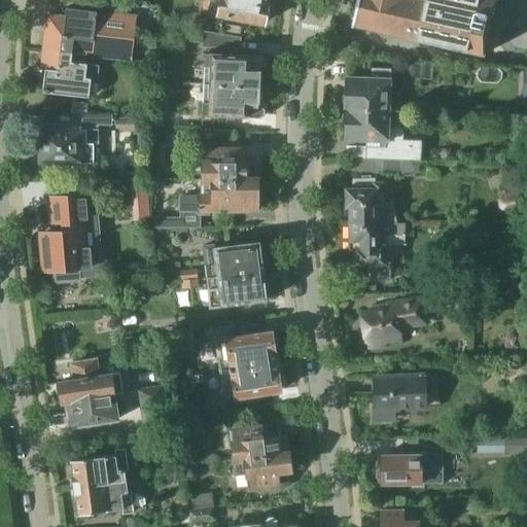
[(89,57),(132,62),(138,15),(123,13),(124,0),(90,0),(89,10),(66,7),(65,18),(47,15),(43,51),(72,55),(89,57)]
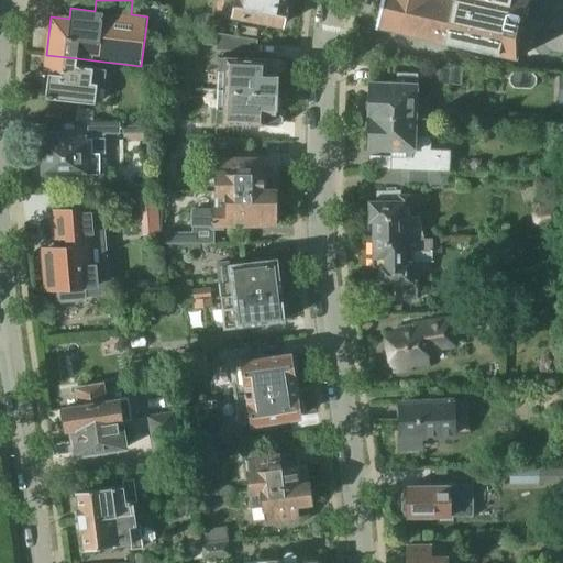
[(289,0),(216,0),(214,13),(217,17),(230,19),(231,15),(285,26),(289,0)]
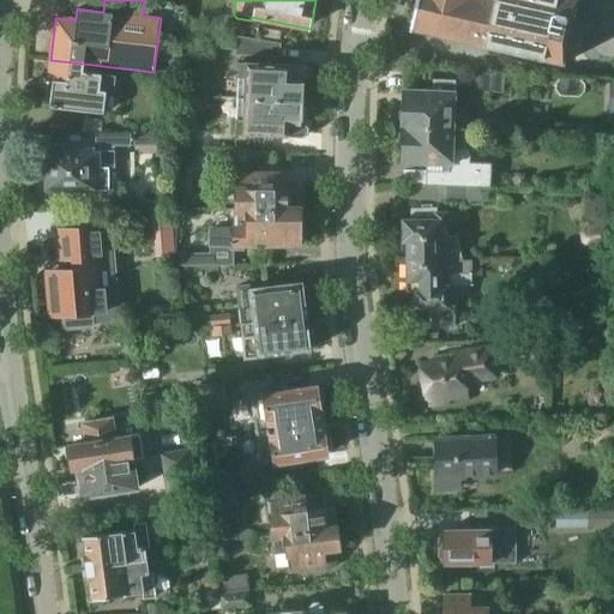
[(415,0),(409,29),(563,64),(577,0),(415,0)]
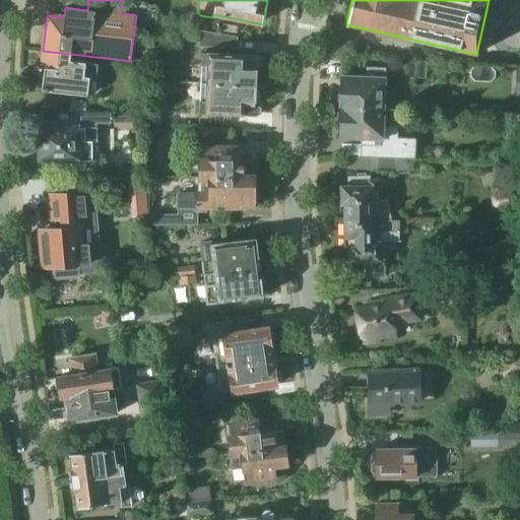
[(221,34),(237,36),(238,26),(223,24),(221,34)]
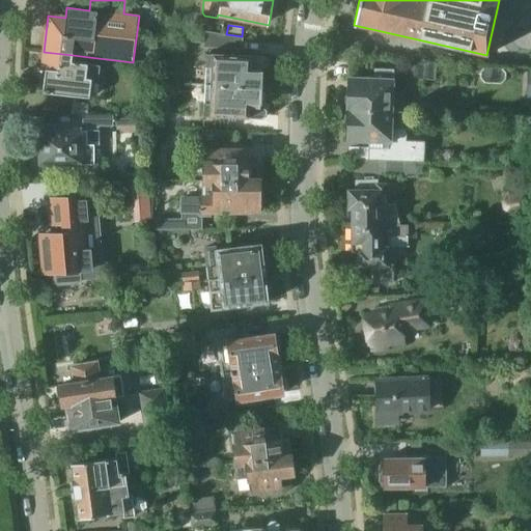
[(204,30),(203,48),(218,48),(219,32),(204,30)]
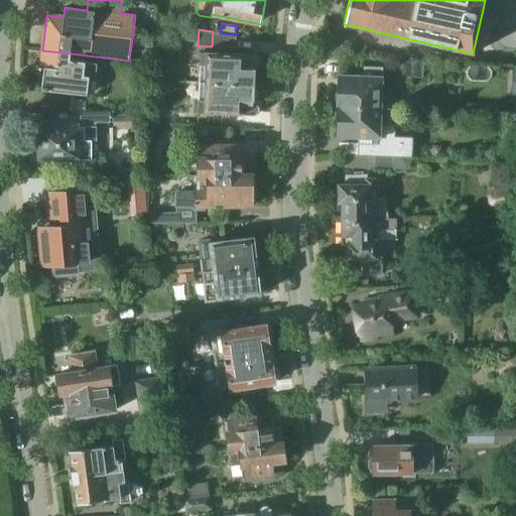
[(71,53),(42,50),(38,80),(42,80),(41,91),(88,95),(90,78),(96,79),(97,63),(70,60),(71,53)]
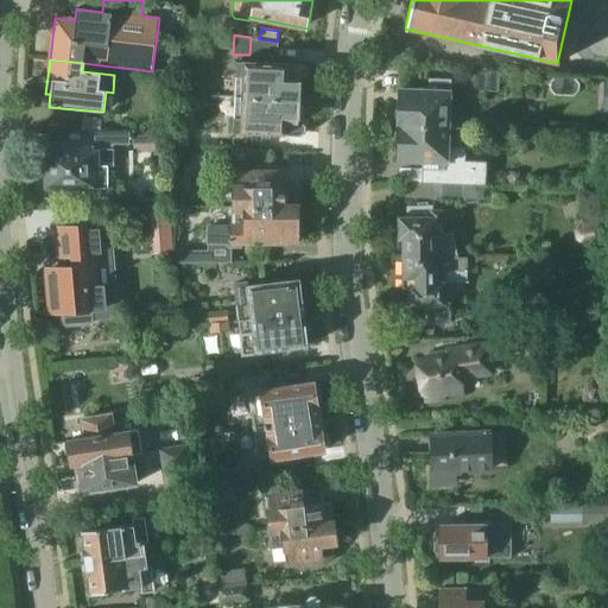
[(235,97),(301,100),(302,78),(306,75),(308,69),(304,65),(238,62),(235,97)]
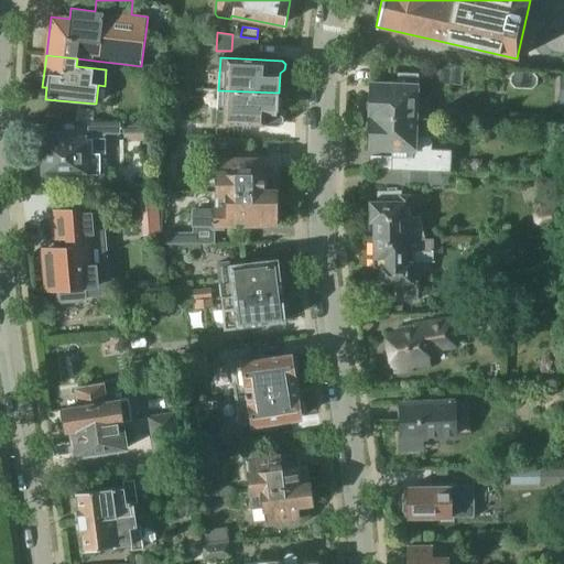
[(436,67),(436,83),(462,85),(463,69),(436,67)]
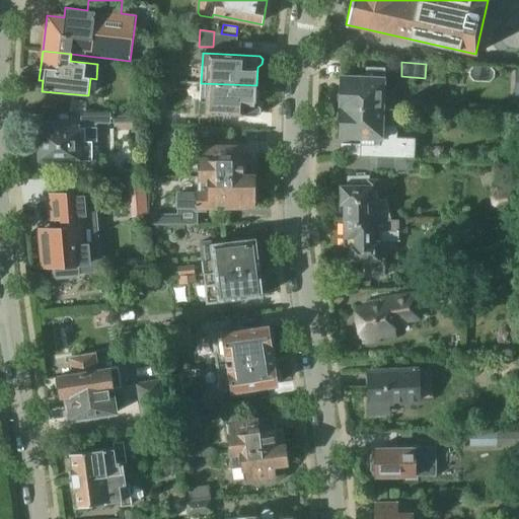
[(342,106),(393,109),(394,90),(385,90),(385,77),(385,67),(366,67),(365,76),(344,75),(342,106)]
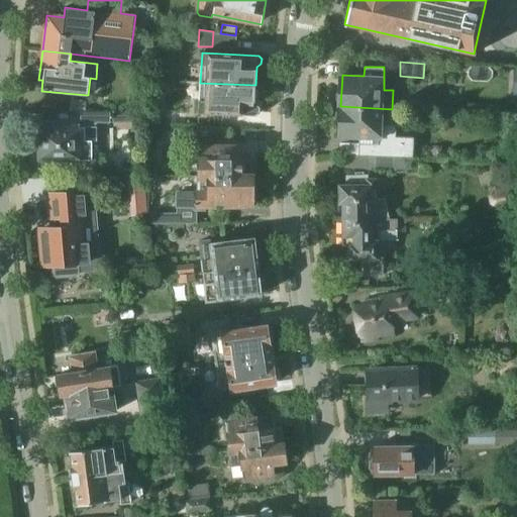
[(255,85),(200,83),(199,112),(255,115),(259,112),(260,107),(254,103),(255,85)]
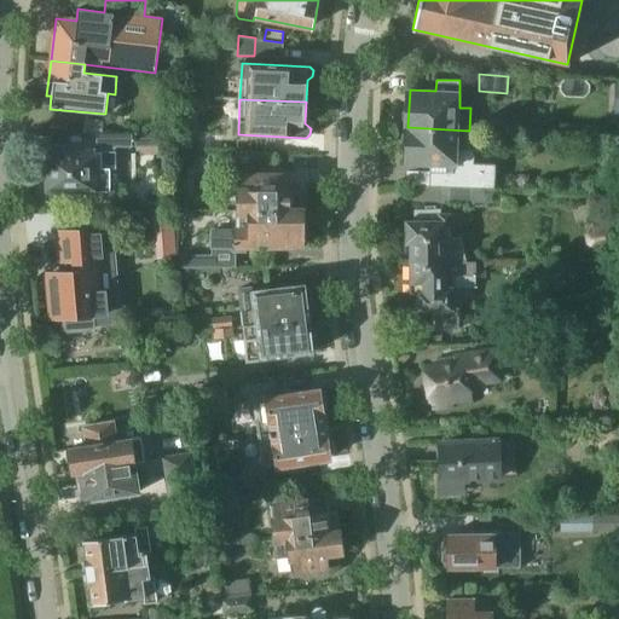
[(84,119),(82,133),(97,133),(103,133),(104,121),(84,119)]
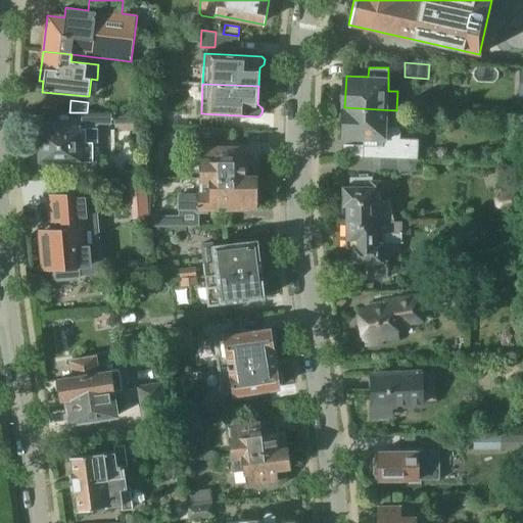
[(372,157),(400,158),(418,159),(418,139),(400,139),(400,127),(395,127),(396,110),(344,107),(343,139),(363,140),(363,145),(343,144),(343,156),(372,157)]
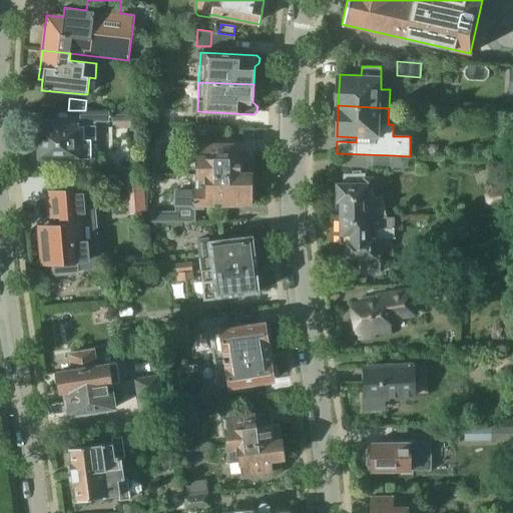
[(148,109),(147,123),(159,123),(159,109),(148,109)]
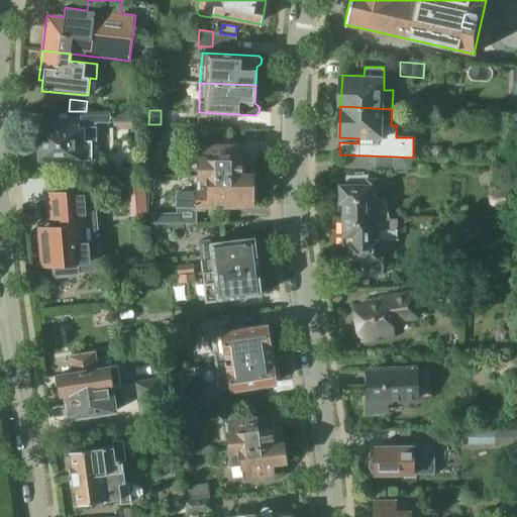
[(81,111),(81,123),(96,123),(110,123),(110,111),(86,111),(81,111)]
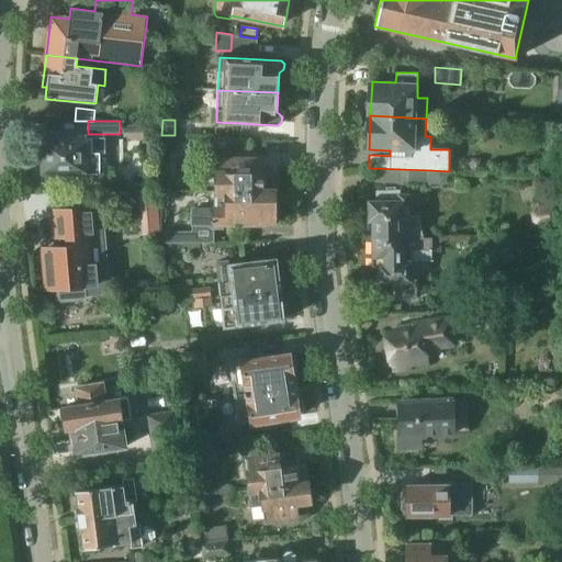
[(43,143),(41,145),(41,150),(43,153),(43,175),(70,175),(72,177),(78,177),(80,175),(100,173),(100,153),(105,153),(104,134),(88,134),(88,137),(43,138),(43,143)]
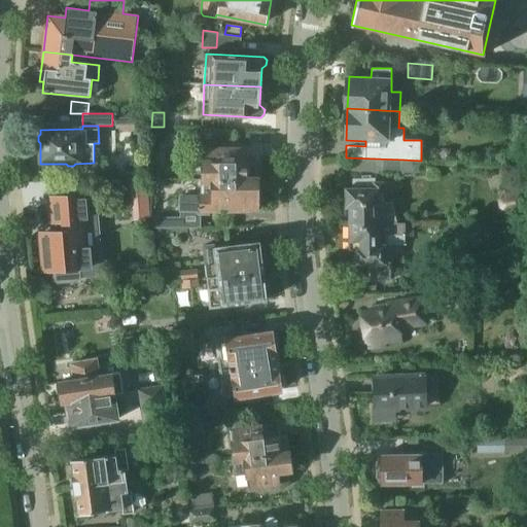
[(202,143),(216,143),(216,130),(202,129),(202,143)]
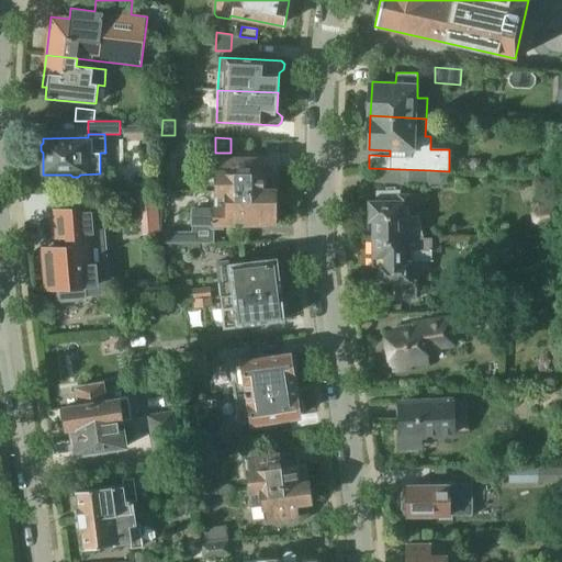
[(215,161),(215,191),(274,192),(274,173),(260,173),(260,160),(215,161)]
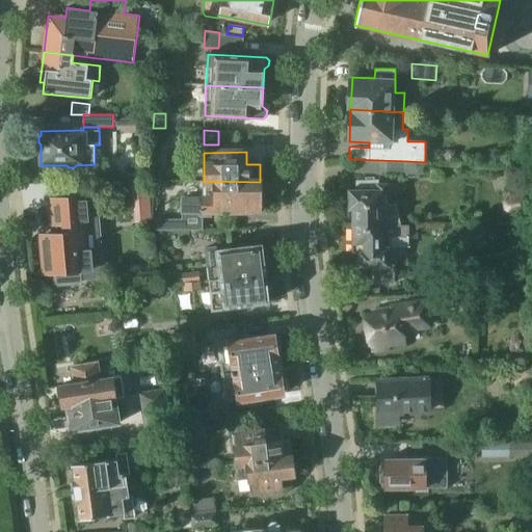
[(407,176),(407,161),(378,160),(378,175),(407,176)]
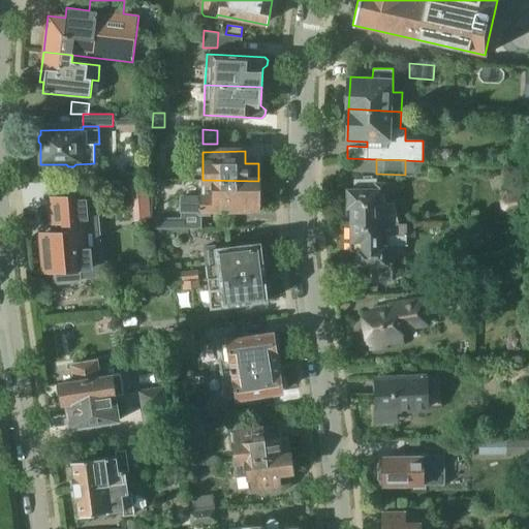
[(258,181),(203,180),(204,197),(181,196),(181,212),(196,212),(199,215),(208,215),(208,209),(258,208),(258,181)]
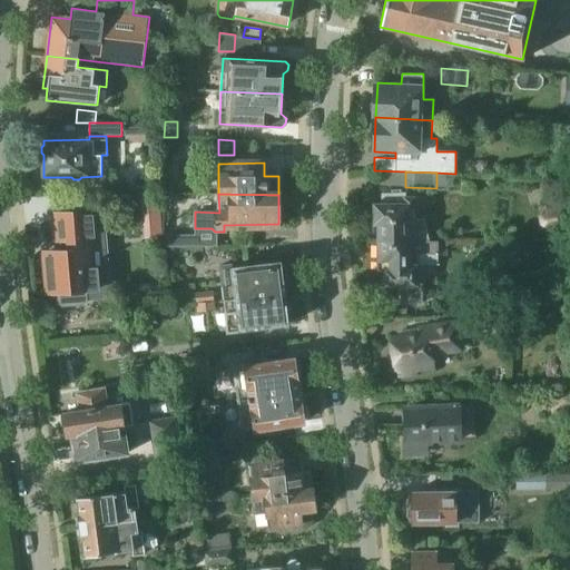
[(377,226),(377,244),(410,243),(410,241),(429,241),(424,219),(415,219),(415,198),(405,198),(405,194),(382,194),(382,204),(373,204),(373,226),(377,226)]
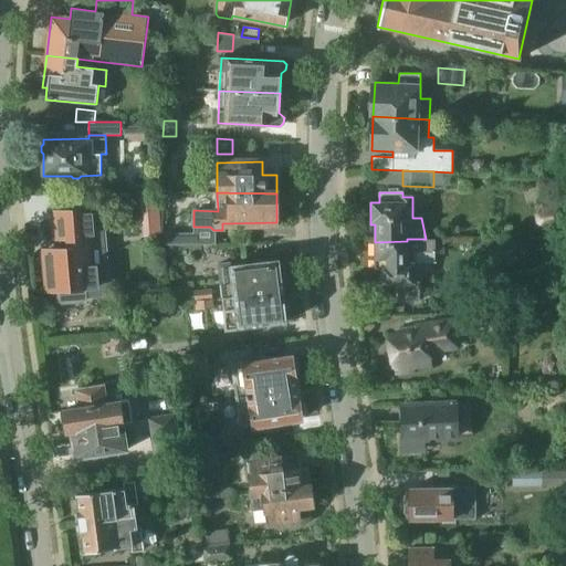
[(157,197),(140,198),(143,220),(158,219),(157,197)]
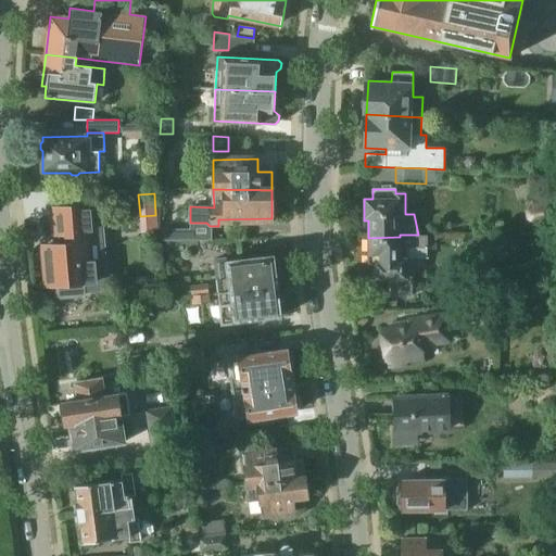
[(526,210),(528,225),(536,223),(536,226),(555,223),(550,201),(532,204),(532,207),(526,210)]
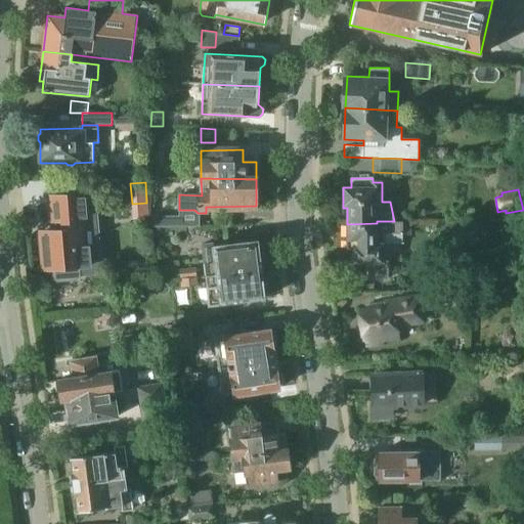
[(85,199),(85,194),(50,198),(52,223),(54,223),(55,231),(42,233),(45,269),(51,269),(52,277),(52,278),(56,281),(74,279),(75,279),(78,276),(77,267),(99,265),(96,215),(93,215),(92,198),(85,199)]
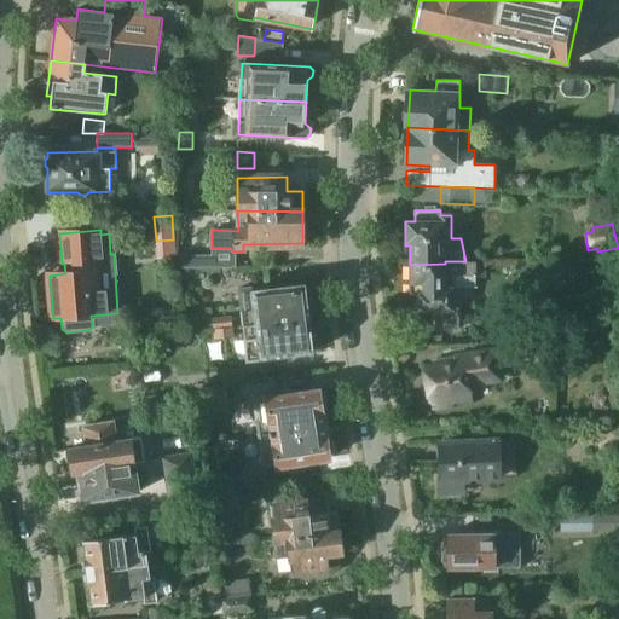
[(232,267),(232,254),(189,255),(190,268),(232,267)]
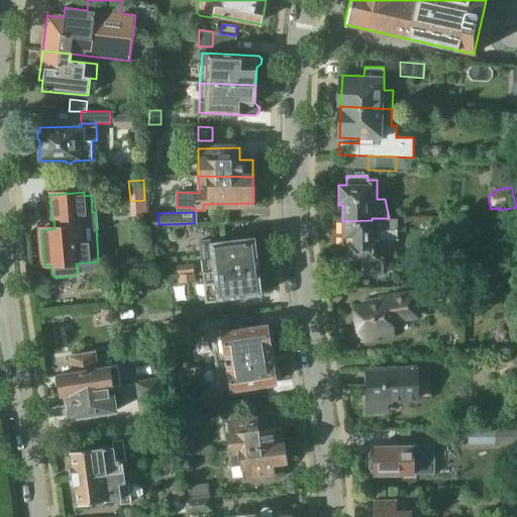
[(513,222),(506,223),(506,219),(497,220),(497,225),(505,224),(507,238),(515,236),(514,234),(516,233),(516,216),(512,217),(513,222)]
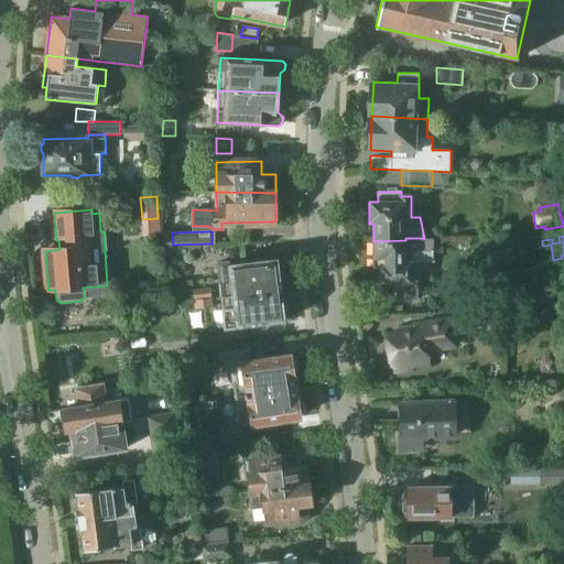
[(405,240),(373,241),(373,269),(381,269),(381,283),(393,283),(393,301),(416,301),(416,282),(412,282),(412,262),(433,262),(433,251),(443,252),(443,239),(424,238),(405,238),(405,240)]
